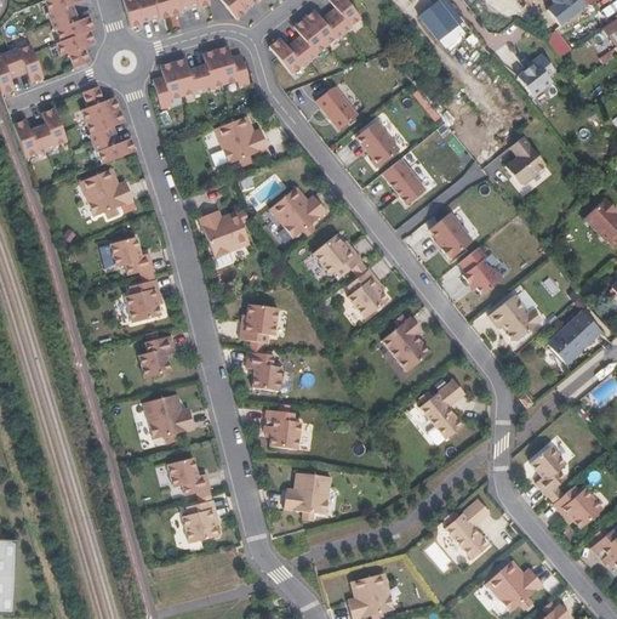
[(85,20),(79,4),(87,0),(50,0),(55,12),(53,12),(60,30),(62,30),(66,39),(61,41),(66,54),(73,51),(79,67),(96,60),(90,46),(101,41),(96,29),(101,28),(96,15),(85,20)]
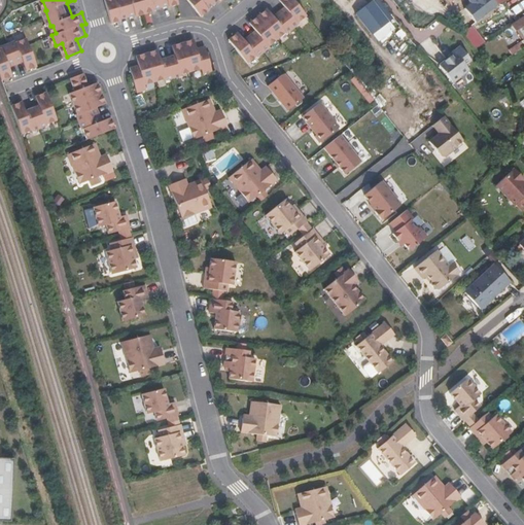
[(177,3),(176,0),(102,0),(109,22),(110,24),(119,22),(118,20),(133,15),(134,16),(152,11),(152,9),(167,5),(167,7),(177,3)]
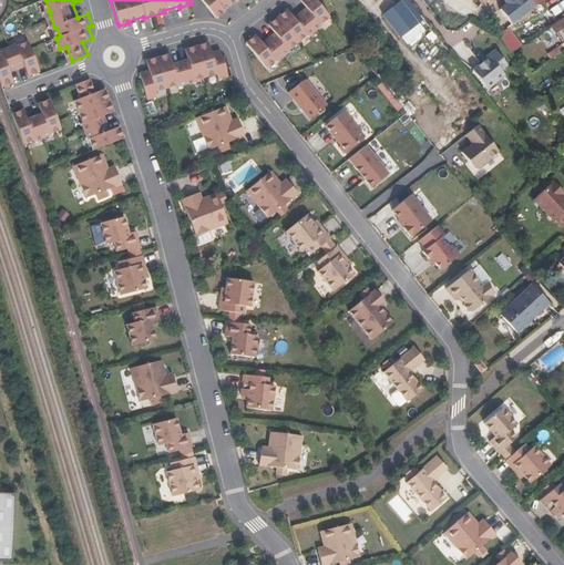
[(201,0),(215,18),(224,10),(223,9),(235,0),(237,0),(201,0)]
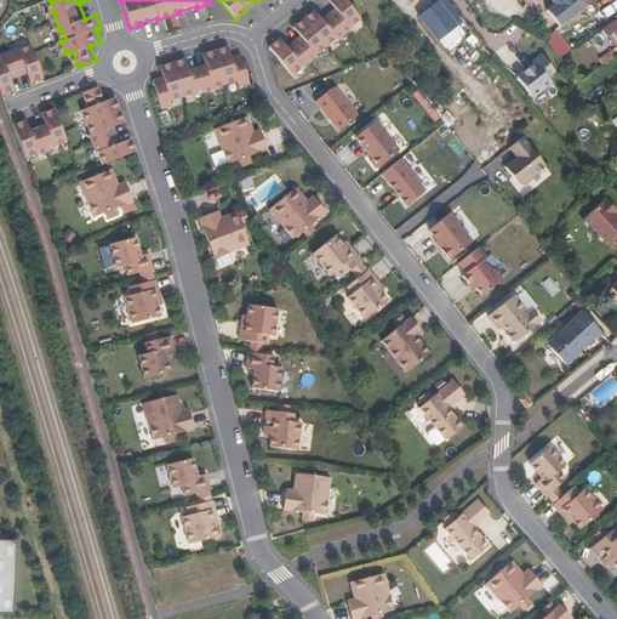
[(331,0),(337,7),(323,18),(316,10),(295,27),(302,35),(287,46),(280,38),(269,46),(291,73),(301,64),(302,66),(318,55),(316,52),(337,37),(338,38),(353,26),(352,24),(363,16),(349,0),(331,0)]
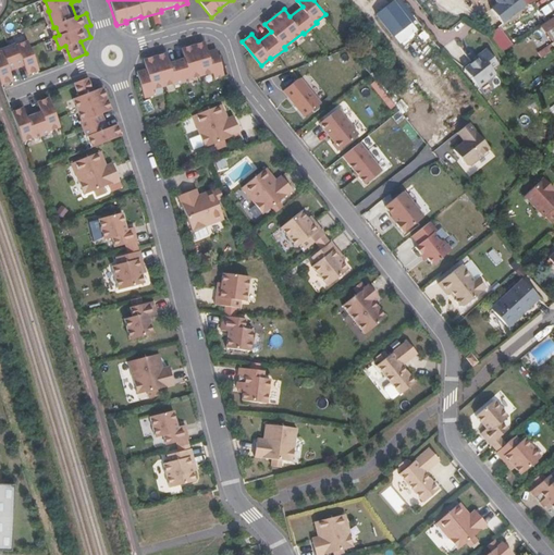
[(396,35),(415,21),(398,0),(396,0),(379,13),(396,35)]
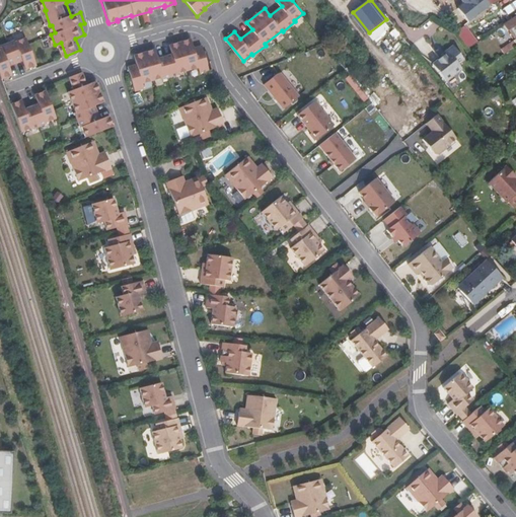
[(438,15),(413,27),(419,40),(444,26),(438,15)]
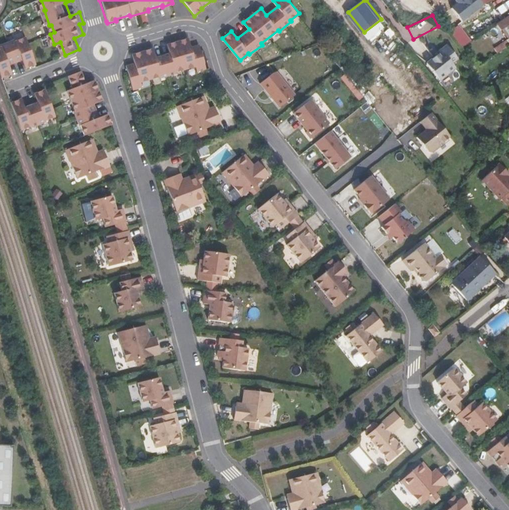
[(508,15),(499,22),(504,29),(508,26),(508,15)]
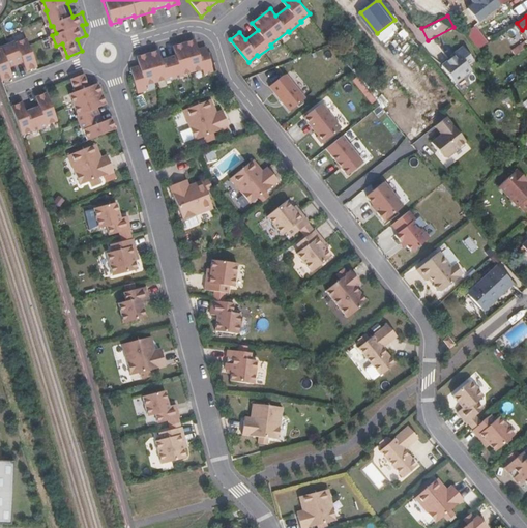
[(0,70),(4,81),(13,77),(16,77),(13,71),(12,67),(26,62),(28,66),(30,70),(40,66),(30,38),(19,42),(19,41),(3,48),(3,49),(0,50),(0,70)]
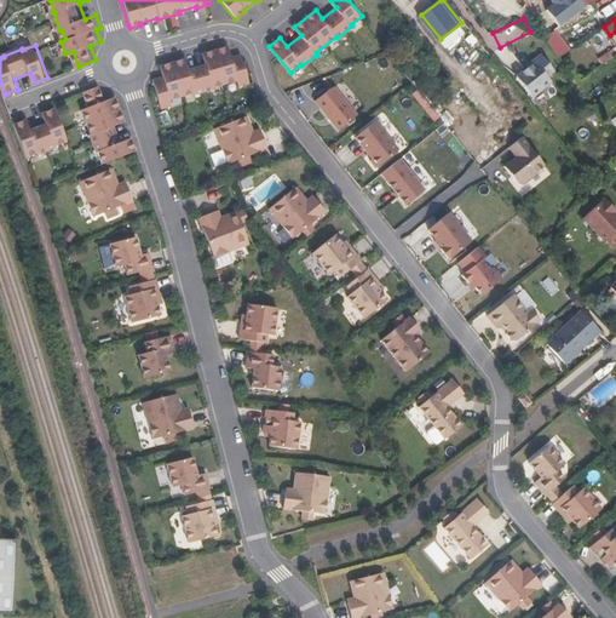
[(159,63),(162,75),(151,78),(160,108),(171,106),(170,98),(193,92),(194,93),(212,89),(212,87),(236,80),(237,86),(248,84),(240,53),(230,57),(226,45),(201,52),(205,63),(188,68),(184,57),(159,63)]
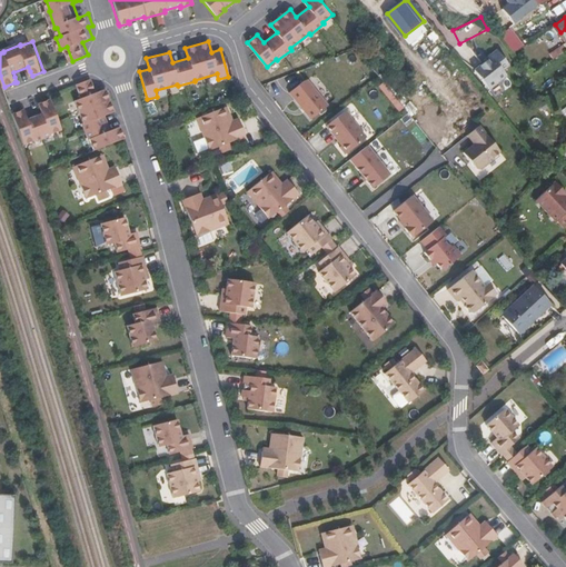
[(509,73),(505,68),(512,62),(500,49),(490,56),(492,57),(478,68),(493,87),(509,73)]
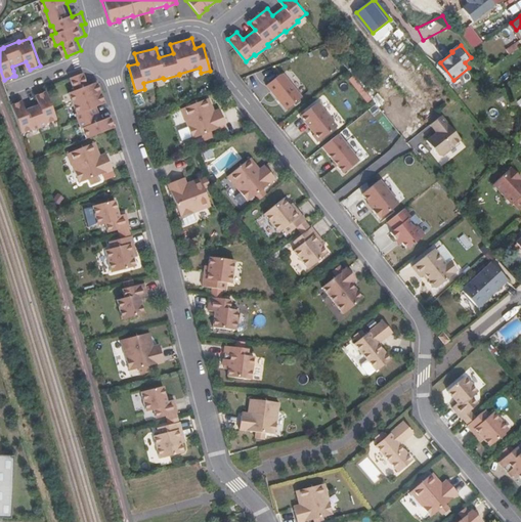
[(491,68),(483,56),(477,60),(485,72),(491,68)]
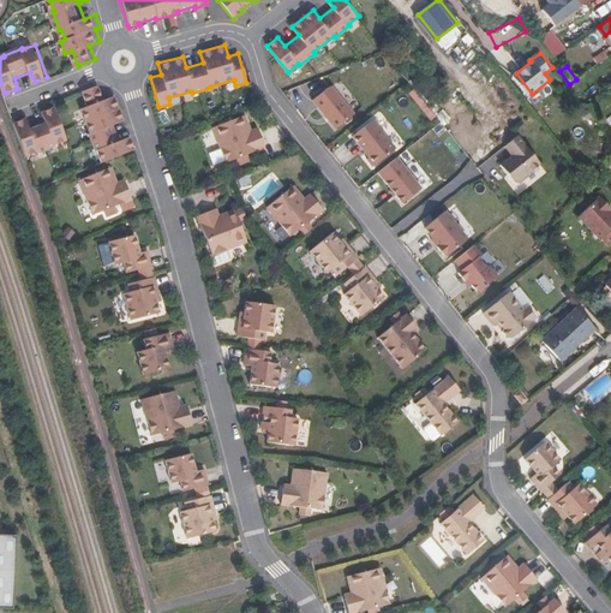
[(341,81),(316,101),(339,128),(363,107),(341,81)]
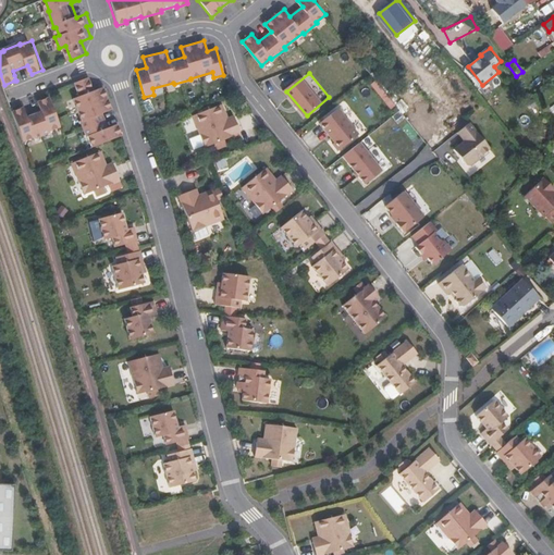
[(109,86),(99,88),(94,75),(78,82),(84,95),(78,98),(87,119),(85,120),(91,136),(94,135),(97,146),(128,134),(123,122),(113,126),(108,111),(118,108),(109,86)]
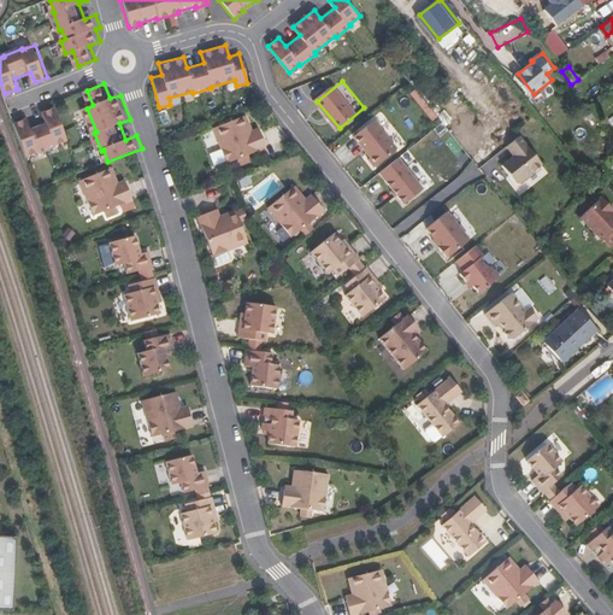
[(71,140),(58,107),(45,112),(48,119),(49,123),(33,129),(31,126),(29,118),(16,123),(29,156),(41,152),(42,153),(60,146),(59,145),(71,140)]
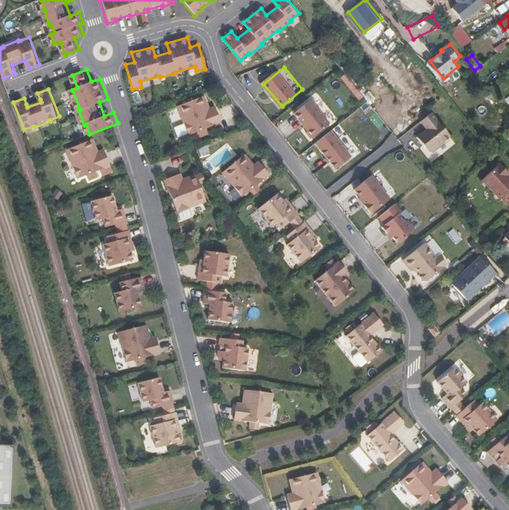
[(24,98),(27,105),(38,101),(36,94),(24,98)]
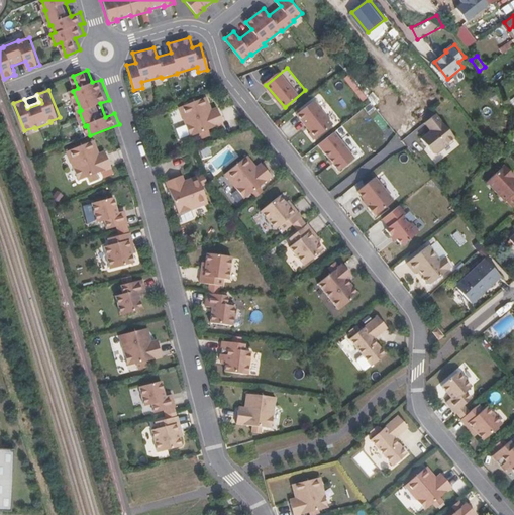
[(222,123),(216,107),(210,109),(204,96),(178,106),(182,117),(189,135),(198,132),(201,138),(209,135),(207,129),(222,123)]
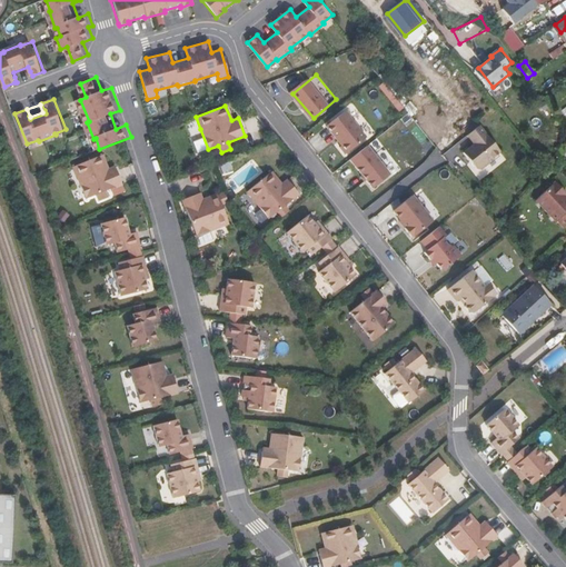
[(367,136),(346,109),(327,123),(343,143),(340,145),(346,152),(367,136)]
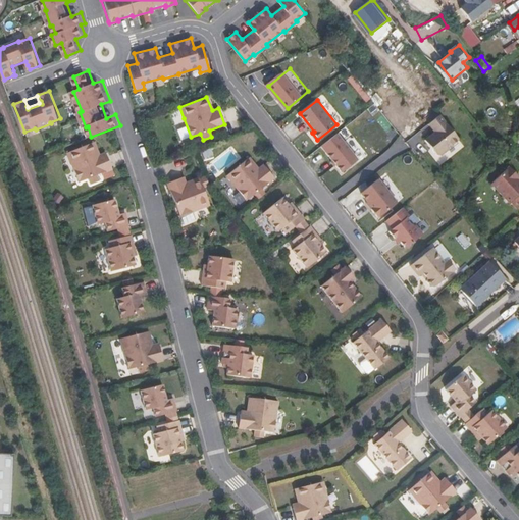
[(468,145),(450,120),(438,130),(446,139),(445,140),(440,141),(434,146),(447,161),(450,161),(459,154),(458,153),(468,145)]
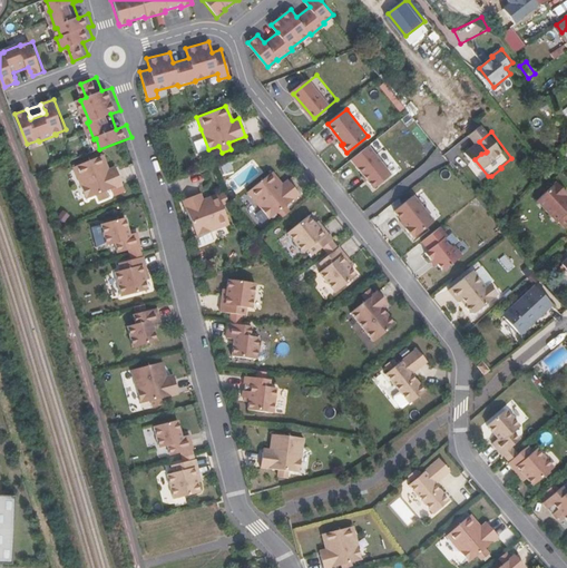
[(373,145),(354,159),(377,188),(396,174),(373,145)]
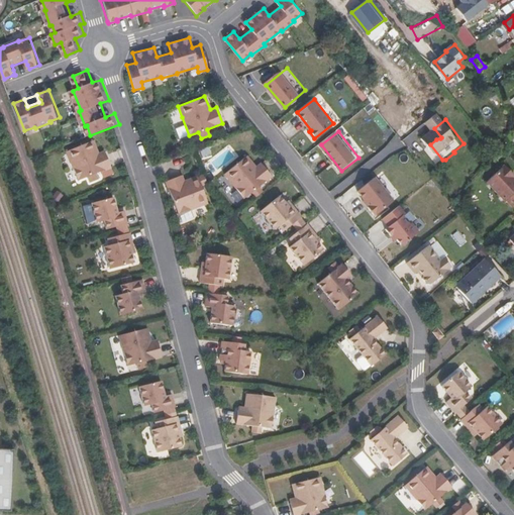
[(110,149),(104,152),(98,139),(71,149),(83,179),(92,176),(95,182),(103,178),(100,173),(116,166),(110,149)]
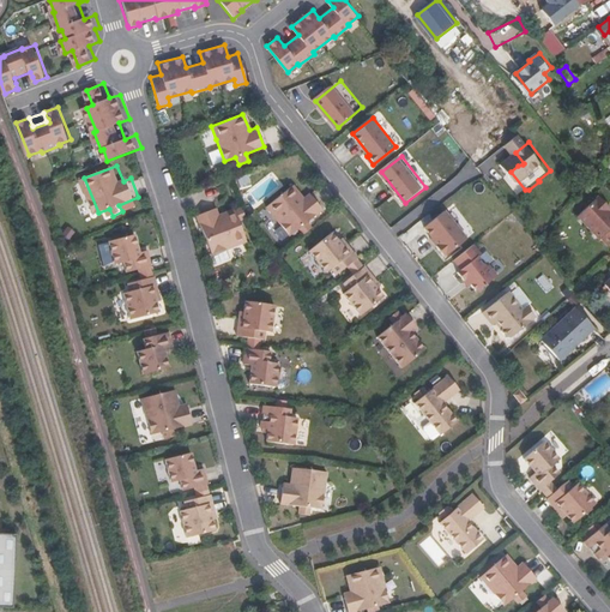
[(309,193),(303,198),(293,185),(266,205),(289,235),(299,228),(303,234),(312,227),(307,221),(322,209),(309,193)]
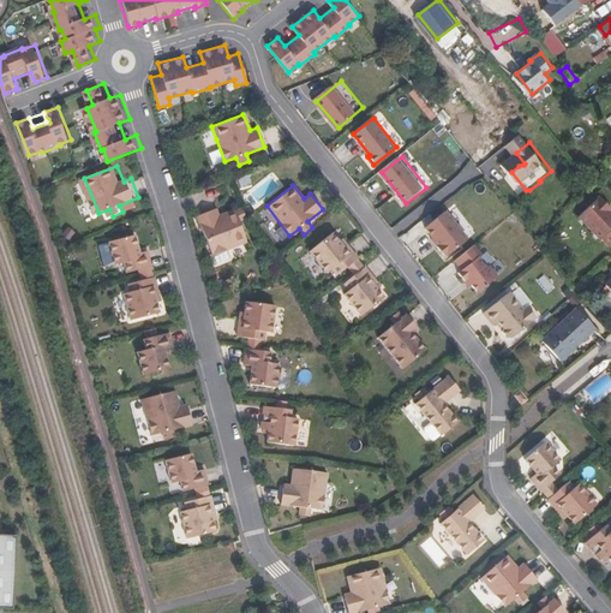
[(610,197),(606,192),(585,213),(605,237),(607,236),(610,238),(610,197)]
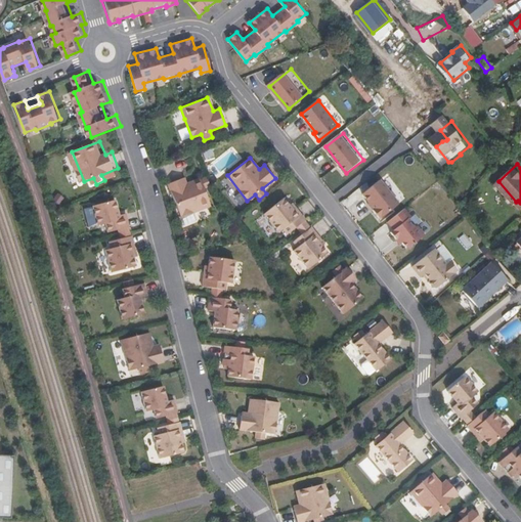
[(200,178),(185,183),(183,176),(167,183),(180,217),(210,204),(203,187),(209,184),(205,174),(199,176),(200,178)]
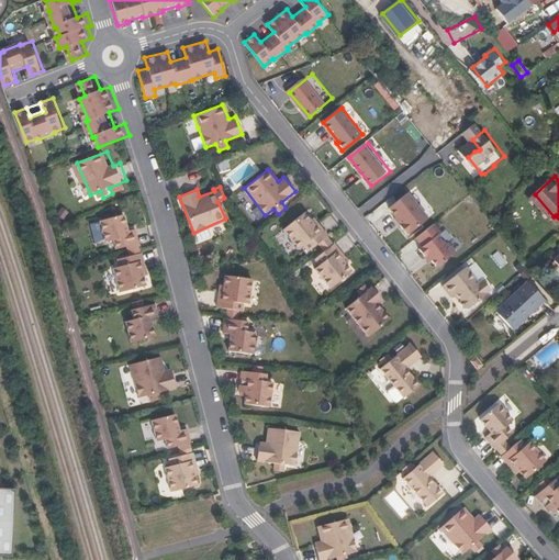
[(394,219),(400,225),(406,234),(409,233),(410,234),(428,219),(407,193),(389,208),(397,217),(394,219)]
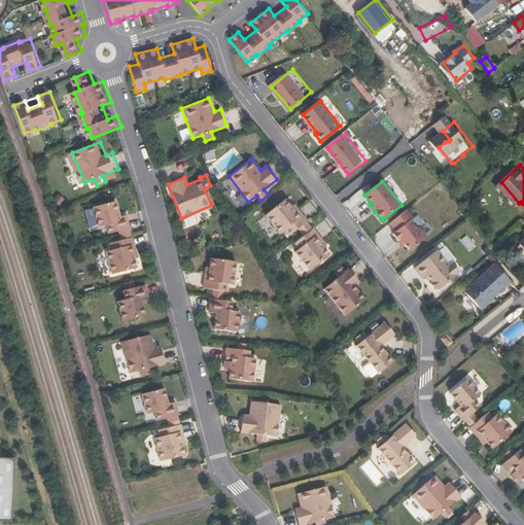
[(301,232),(308,225),(306,221),(306,220),(297,209),(292,204),(290,206),(285,199),(265,214),(280,233),(284,230),(288,235),(298,228),(301,232)]
